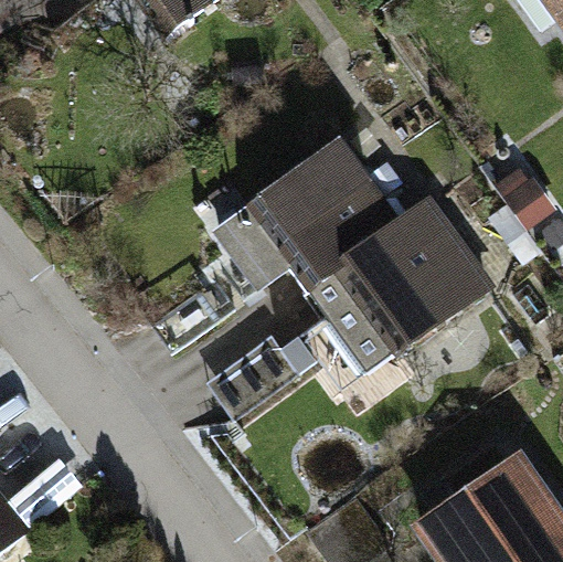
[(136,0),(163,36),(212,0),(136,0)]
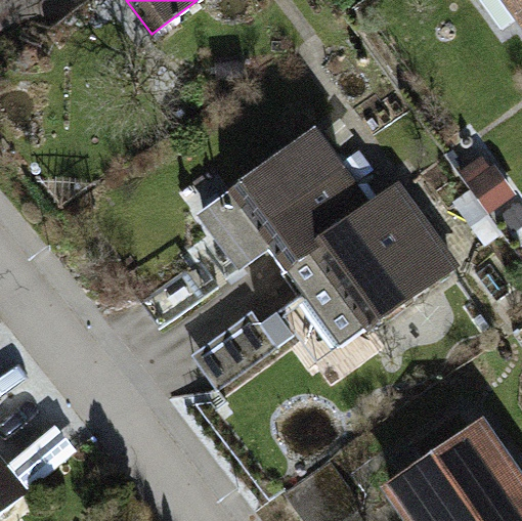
[(509,0),(521,17),(521,0),(509,0)]
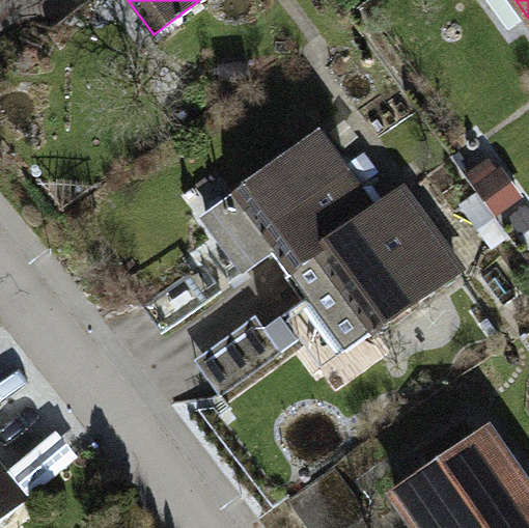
[(373,210),(318,132),(204,215),(245,269),(269,251),(286,276),(288,274),(313,256),(312,254),(373,210)]
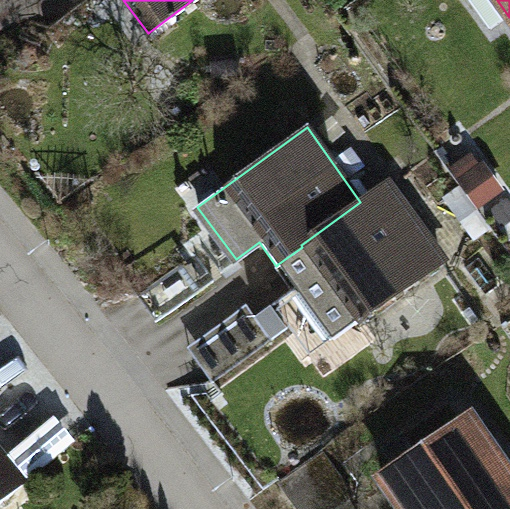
[(302,247),(278,264),(331,336),(438,258),(384,183),(360,202),(301,245),(302,247)]
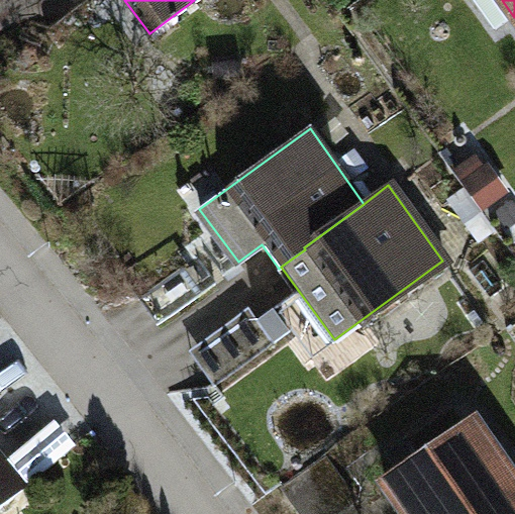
[(215,281),(195,253),(136,295),(157,323),(215,281)]
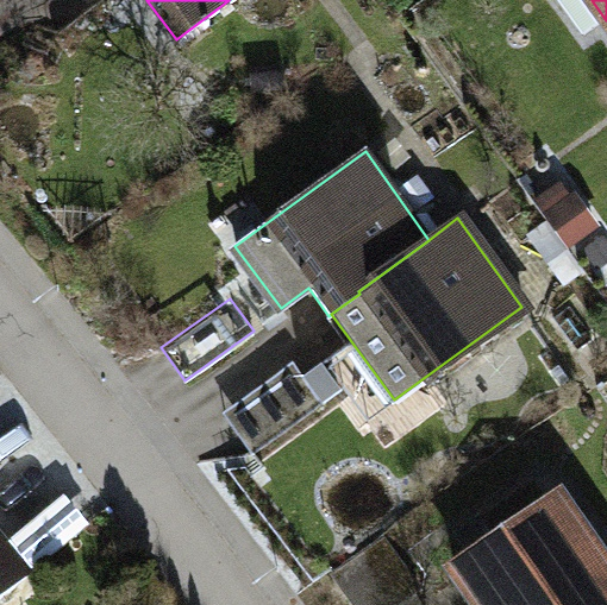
[(314,391),(336,376),(324,360),(302,376),(314,391)]
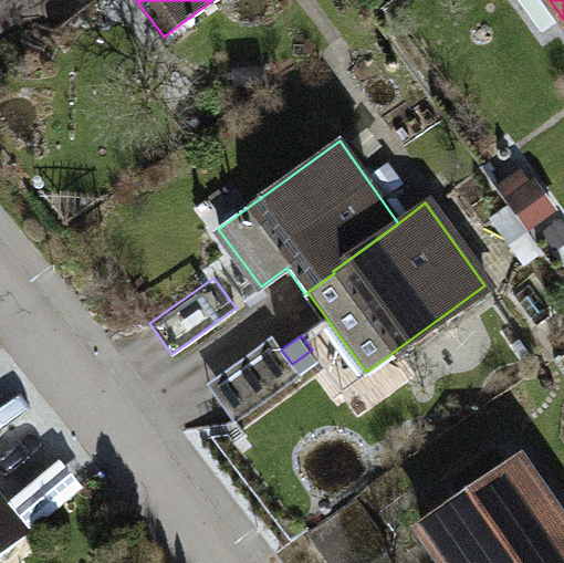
[(529,497),(508,468),(421,527),(445,562),(563,562),(563,533),(553,518),(545,523),(529,497)]
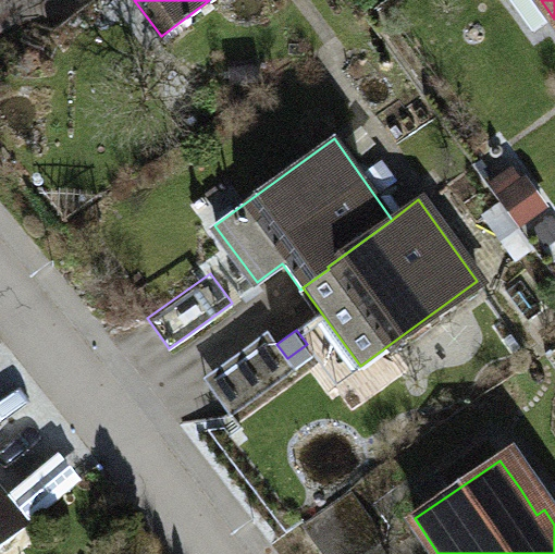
[(537,478),(520,489),(537,515),(544,509),(554,525),(554,503),(554,504),(537,478)]
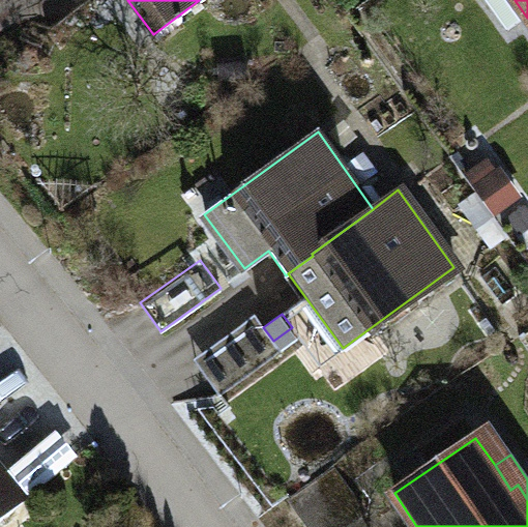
[(338,526),(361,510),(332,468),(289,498),(309,526),(338,526)]
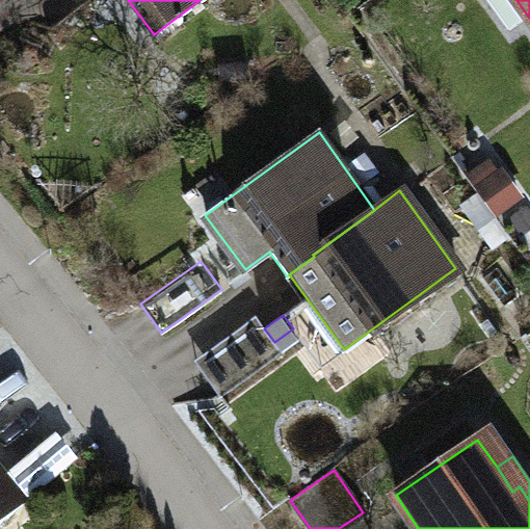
[(0,519),(15,507),(0,488),(0,519)]
